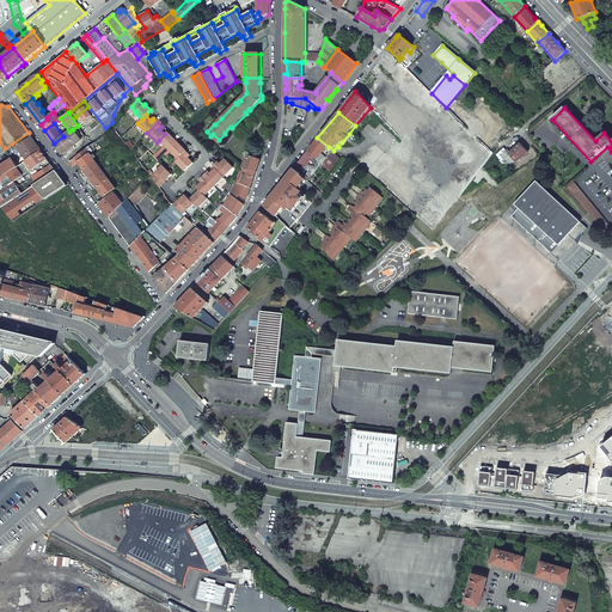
[(54,144),(62,154),(81,140),(78,135),(73,129),(69,132),(63,136),(54,144)]
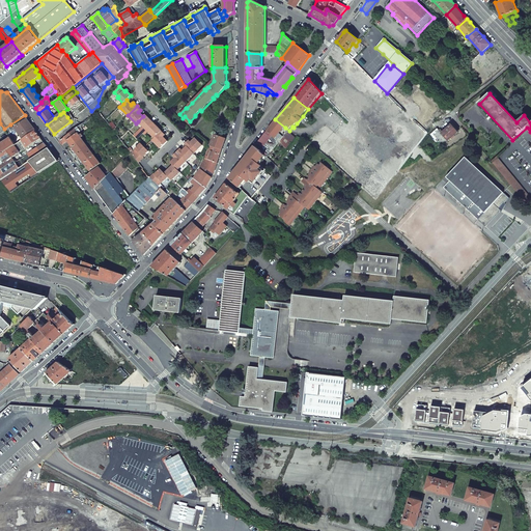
[(138,121),(146,130),(154,122),(145,114),(143,116),(138,121)]
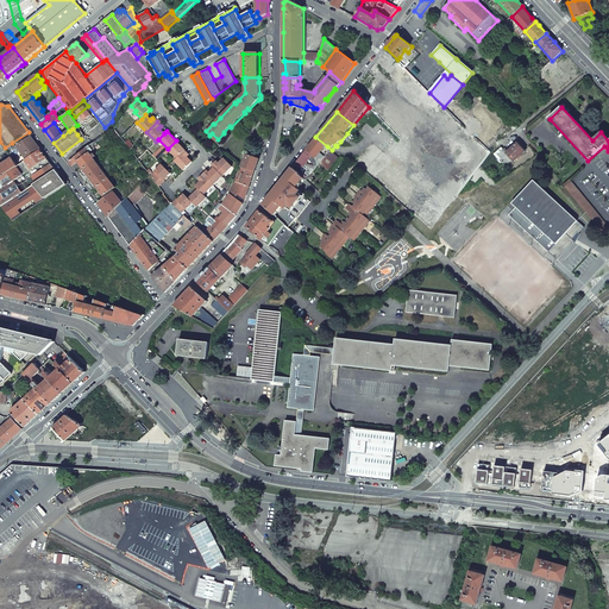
[(18,146),(27,159),(41,150),(31,137),(18,146)]
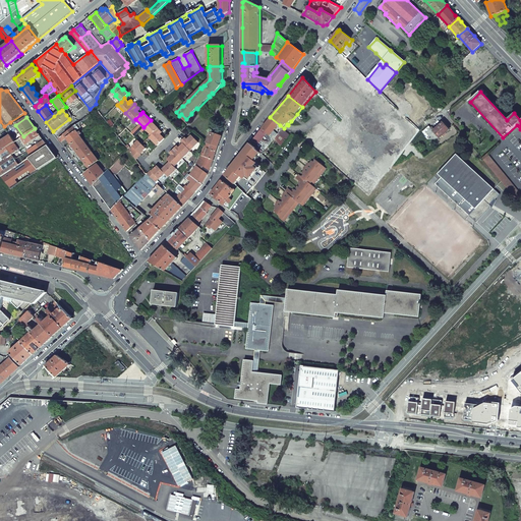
[(270,136),(280,125),(270,117),(262,128),(270,136)]
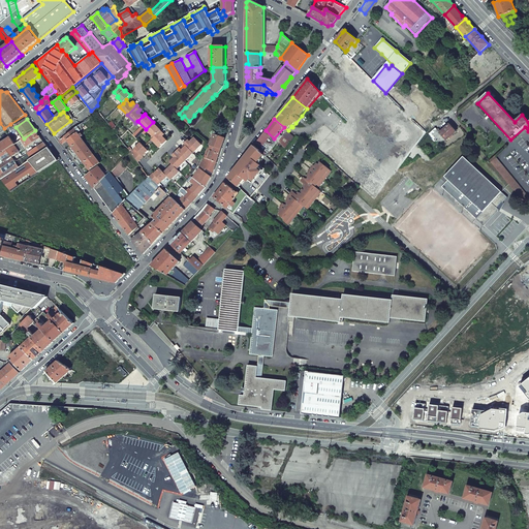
[(146,129),(154,137),(161,130),(153,122),(146,129)]
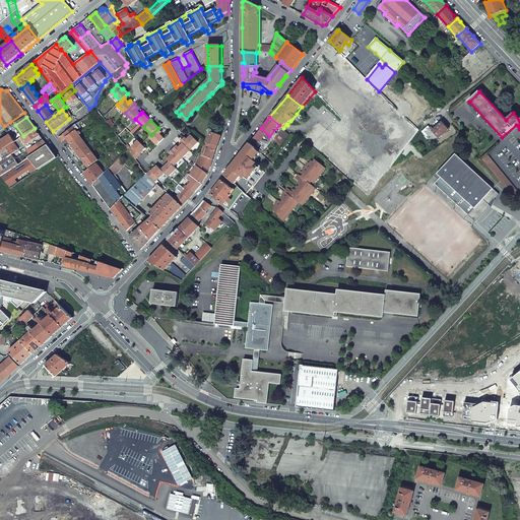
[(437,126),(432,130),(439,138),(449,130),(442,122),(437,126)]
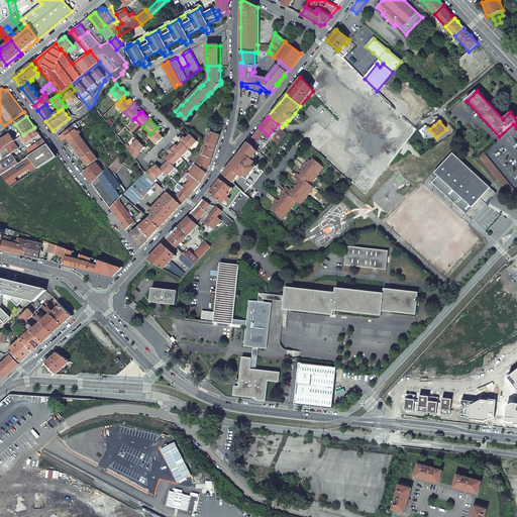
[(76,129),(81,126),(78,123),(59,137),(61,141),(66,137),(76,129)]
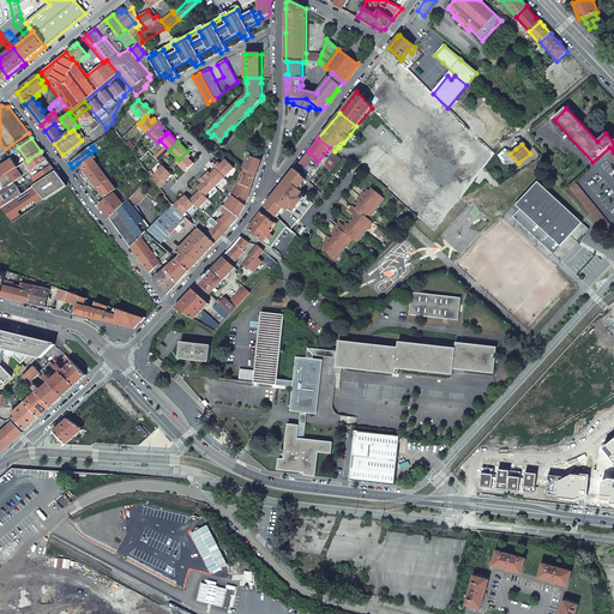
[(335,151),(330,148),(318,161),(323,164),(331,173),(342,158),(335,151)]
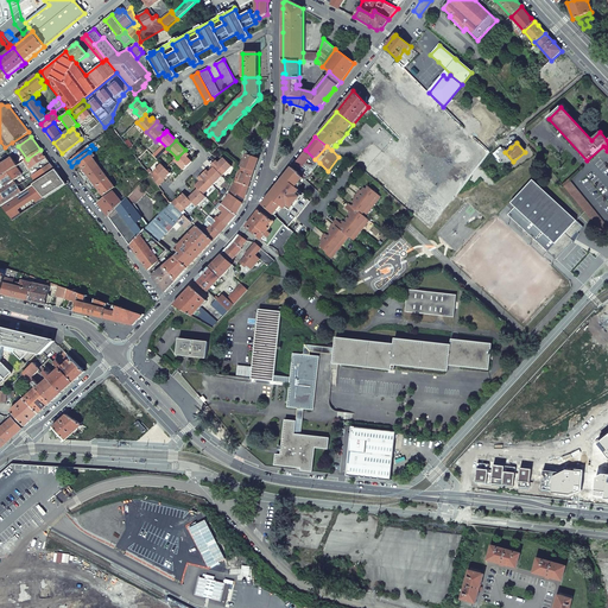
[(493,154),(500,163),(513,162),(505,152),(500,147),(493,154)]
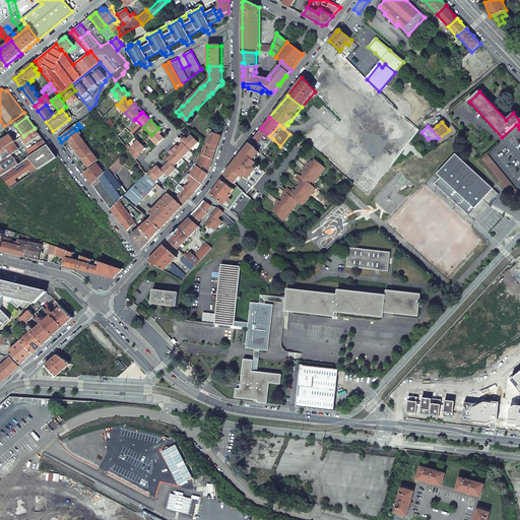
[(37,138),(41,135),(35,128),(21,138),(26,145),(37,138)]
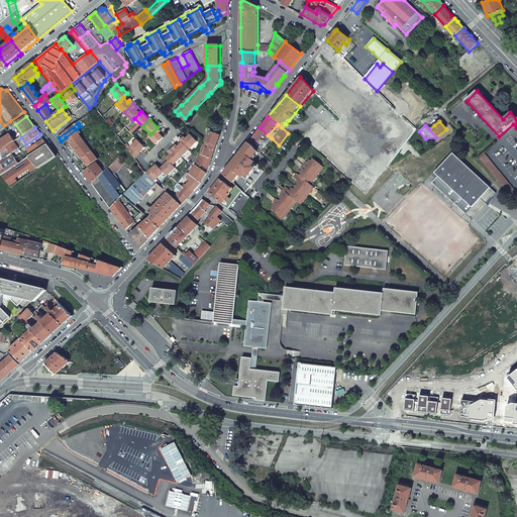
[(148,136),(152,141),(157,144),(164,137),(159,133),(161,131),(158,127),(150,134),(148,136)]
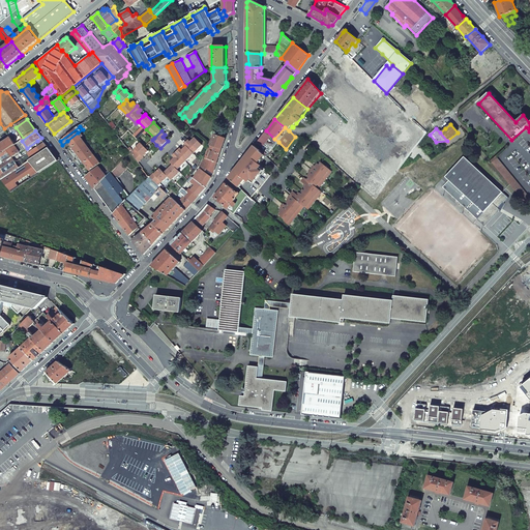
[(266,130),(257,143),(255,146),(266,156),(278,142),(274,139),(266,130)]
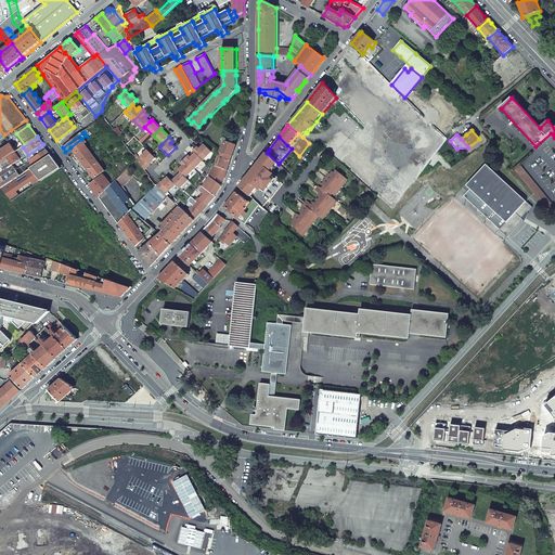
[(74,151),(76,155),(87,146),(86,143),(88,142),(86,140),(84,141),(81,139),(71,147),(74,151)]
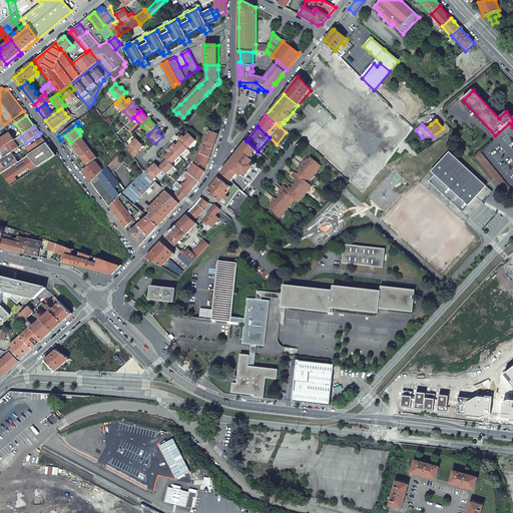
[(215,142),(218,134),(207,129),(197,152),(209,157),(211,151),(215,142)]
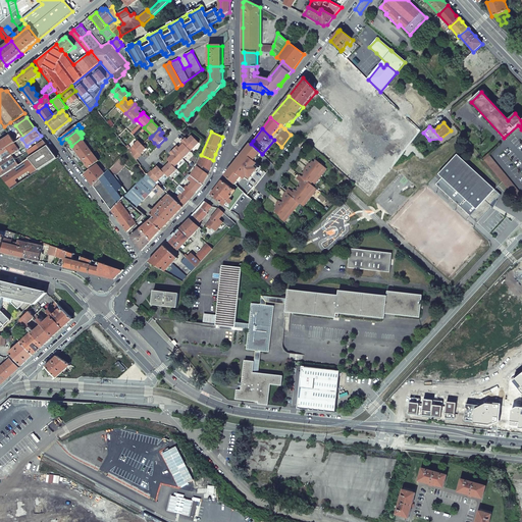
[(0,152),(6,148),(14,143),(15,142),(10,135),(0,141),(0,152)]
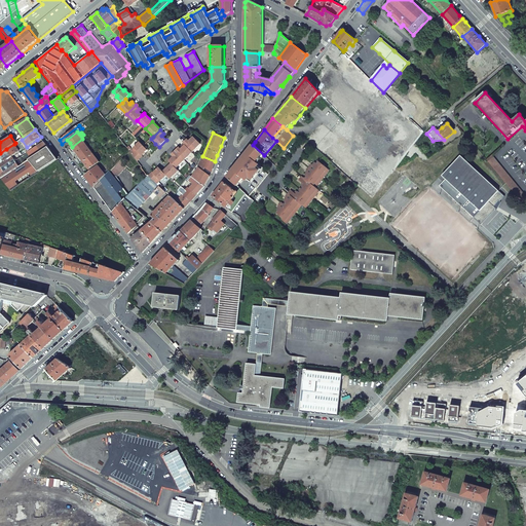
[(192,152),(200,144),(193,137),(189,142),(187,139),(183,143),(185,145),(192,152)]
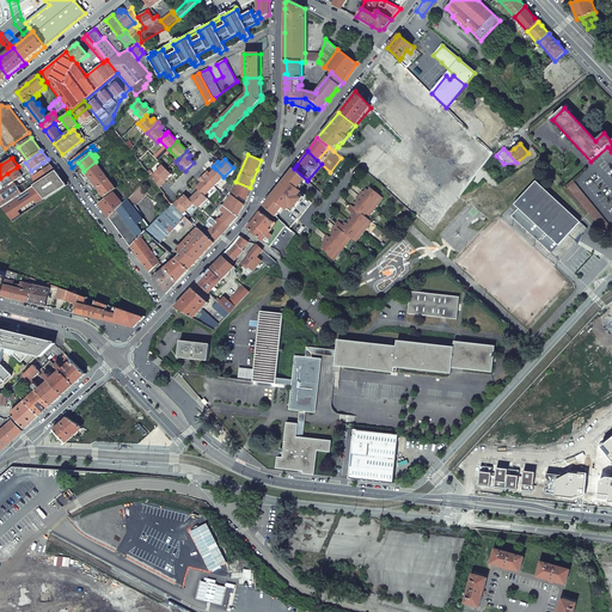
[(96,161),(84,171),(98,189),(110,179),(96,161)]
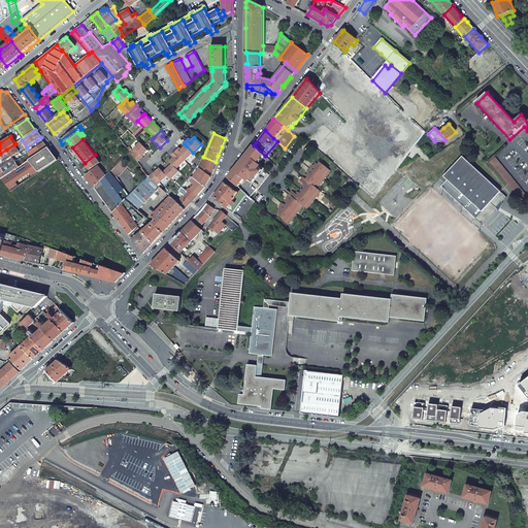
[(24,164),(48,147),(45,143),(29,153),(21,160),(24,164)]
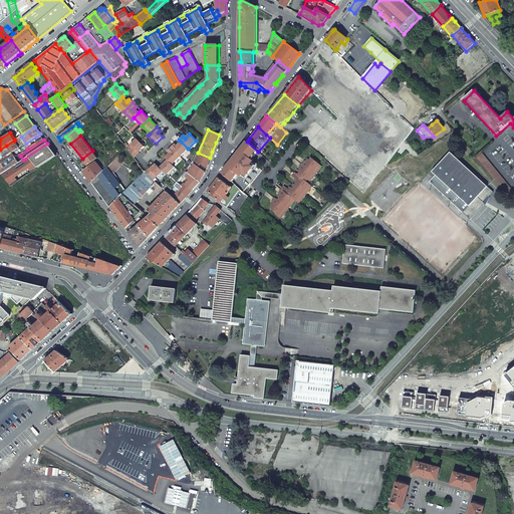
[(6,146),(11,153),(16,150),(19,148),(14,141),(6,146)]
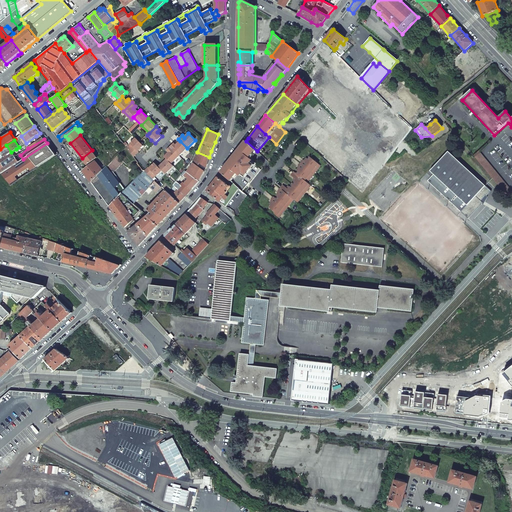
[(170,147),(179,156),(187,148),(180,141),(176,145),(174,143),(170,147)]
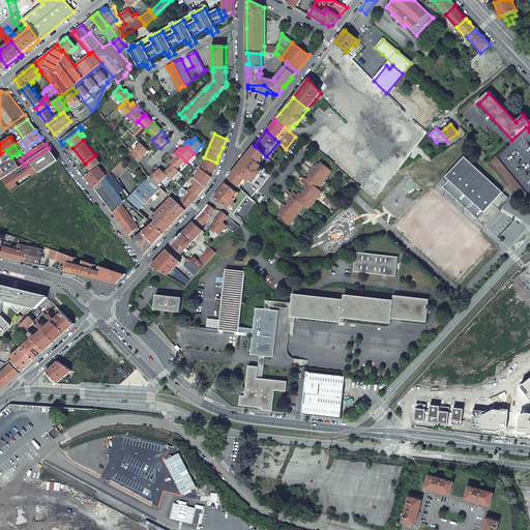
[(244,159),(264,176),(267,173),(264,171),(265,170),(260,163),(263,159),(266,156),(255,146),(244,159)]
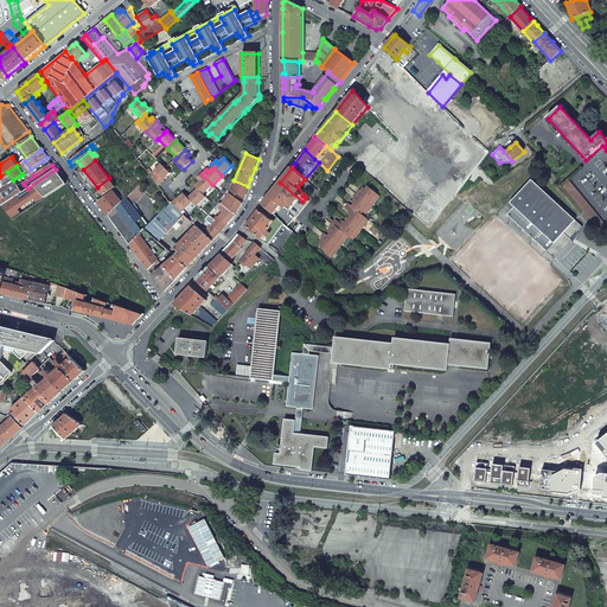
[(56,170),(27,189),(2,206),(12,218),(13,219),(21,213),(66,184),(56,170)]
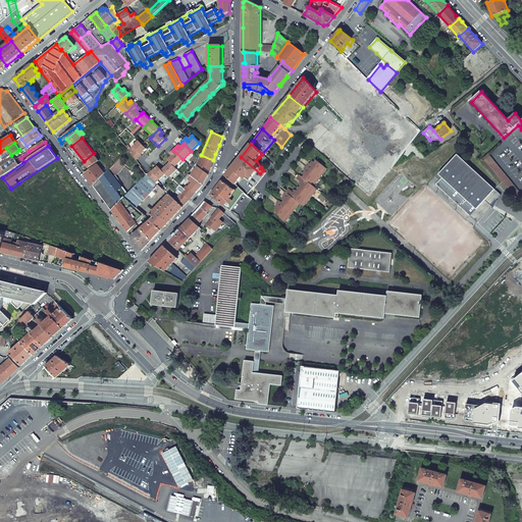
[(0,174),(2,177),(23,162),(20,158),(16,152),(11,155),(6,148),(0,152),(0,174)]
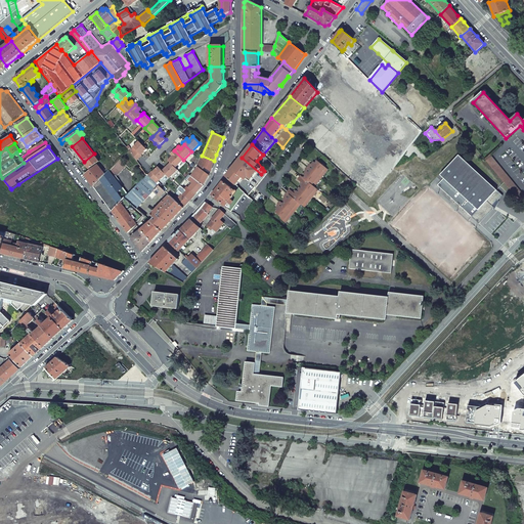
[(175,168),(183,160),(174,150),(171,154),(172,156),(168,161),(171,163),(175,168)]
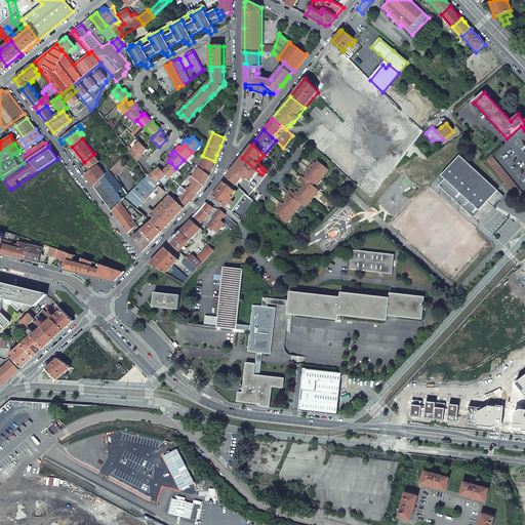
[(89,169),(99,161),(94,154),(84,162),(87,166),(89,169)]
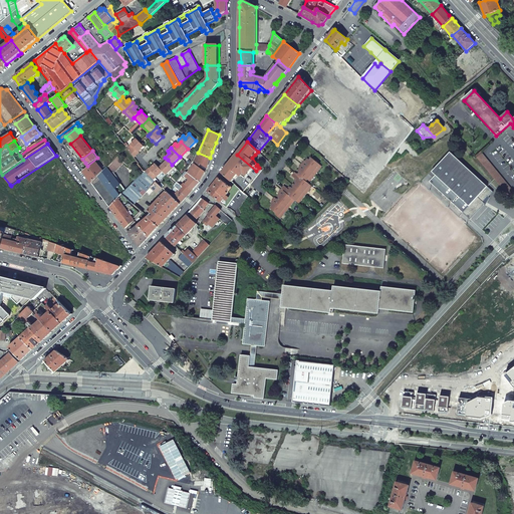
[(200,164),(207,169),(209,163),(210,158),(198,153),(194,162),(199,166),(200,164)]
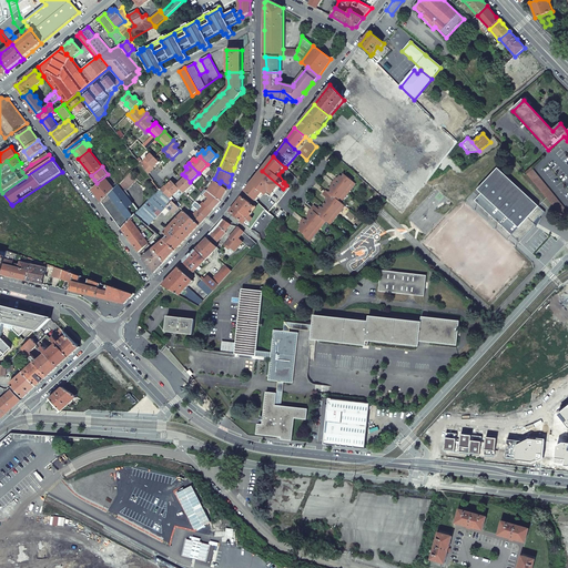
[(539,217),(545,212),(497,169),(477,190),(480,193),(474,201),(514,237),(519,243),(536,224),(534,223),(539,216),(539,217)]
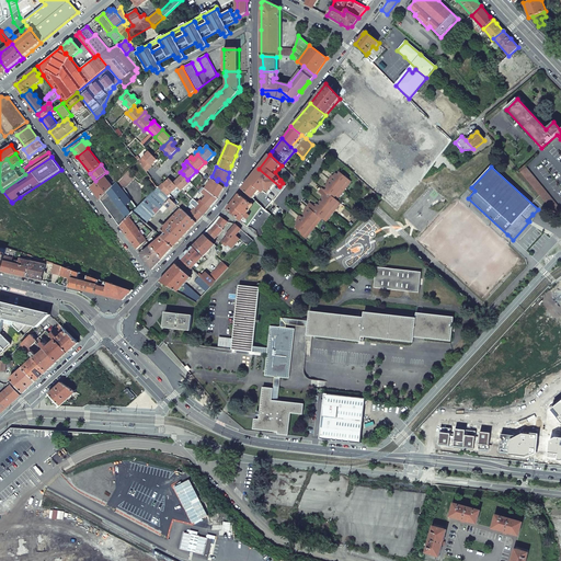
[(560,209),(526,168),(522,173),(546,204),(557,216),(560,214),(560,209)]
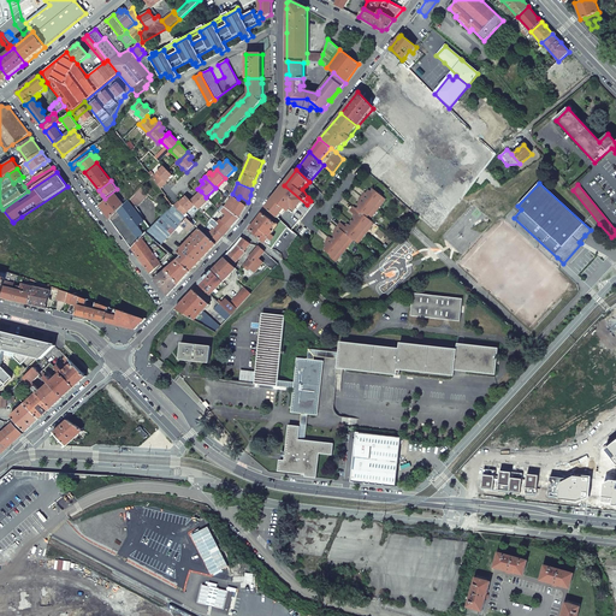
[(307,205),(284,185),(266,208),(278,219),(285,209),(301,221),(311,208),(307,205)]
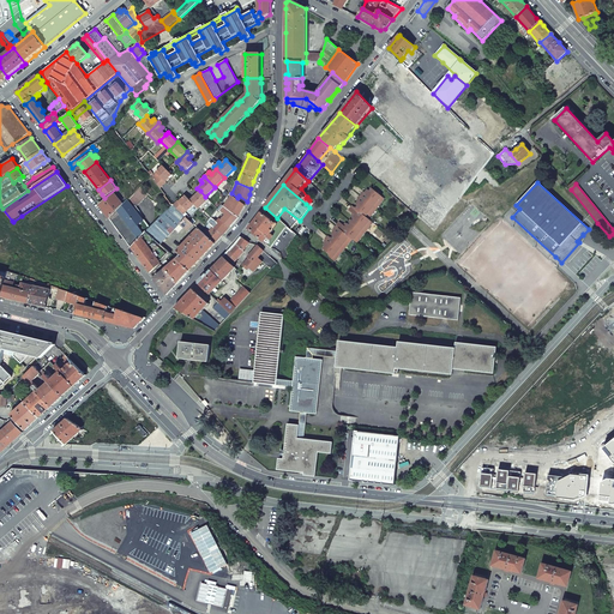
[(133,196),(127,200),(133,209),(148,194),(142,188),(134,196),(133,196)]
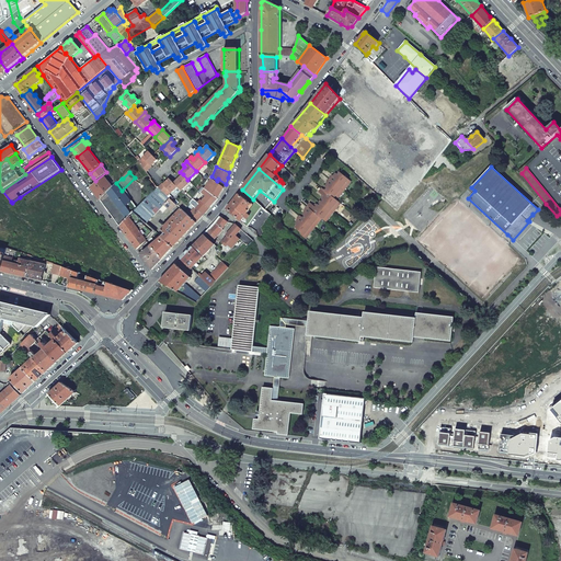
[(330,180),(344,192),(348,185),(346,183),(348,180),(340,173),(338,175),(335,179),(334,178),(333,176),(330,180)]
